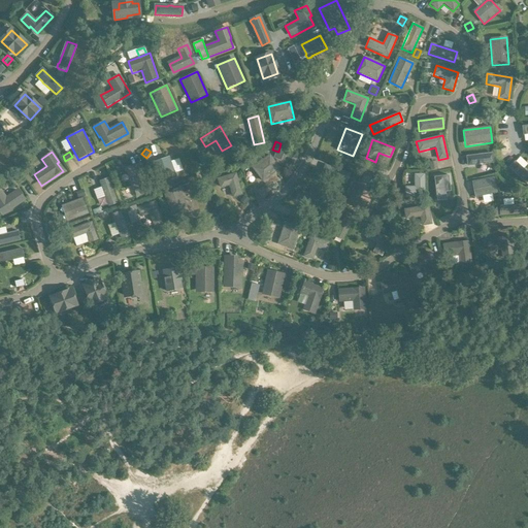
[(284,155),(275,152),(273,158),(282,161),(284,155)]
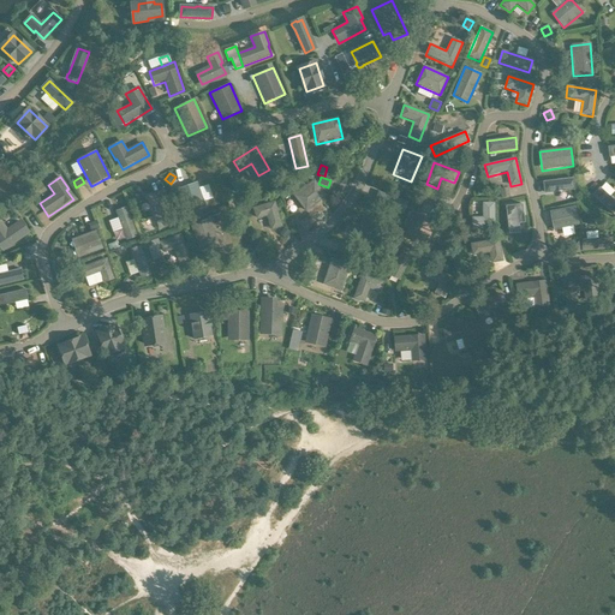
[(573,179),(544,183),(545,193),(554,192),(556,192),(560,192),(562,191),(574,190),(573,179)]
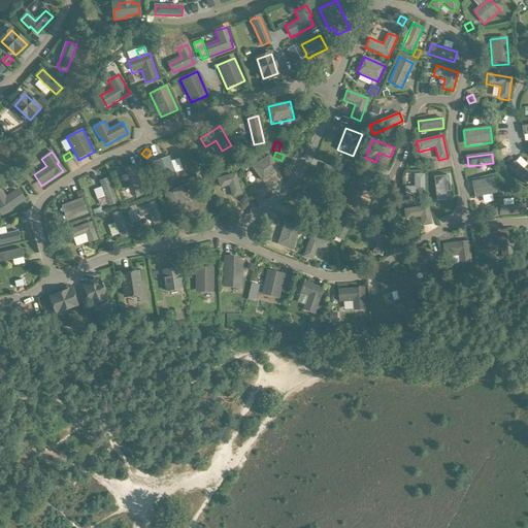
[(233,155),(229,158),(233,164),(237,161),(233,155)]
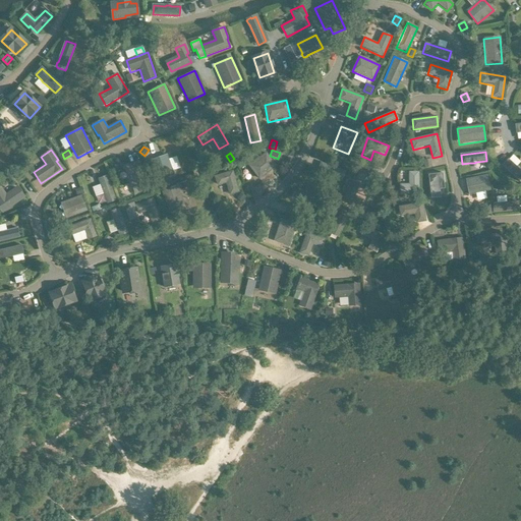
[(248,166),(258,180),(277,166),(266,153),(248,166)]
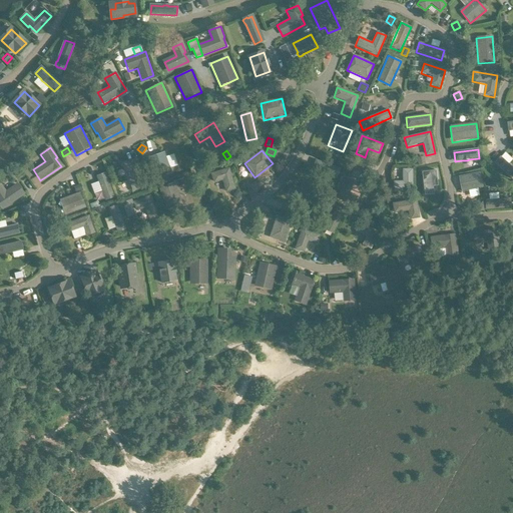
[(255,155),(252,151),(246,155),(249,159),(255,155)]
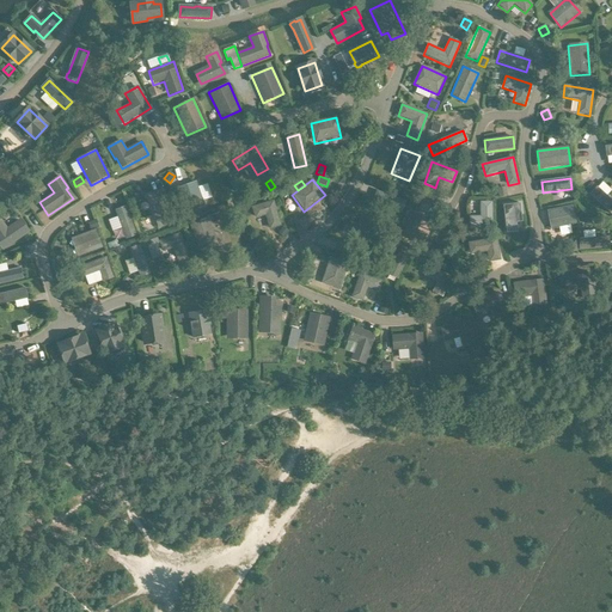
[(185,213),(204,207),(196,182),(177,188),(185,213)]
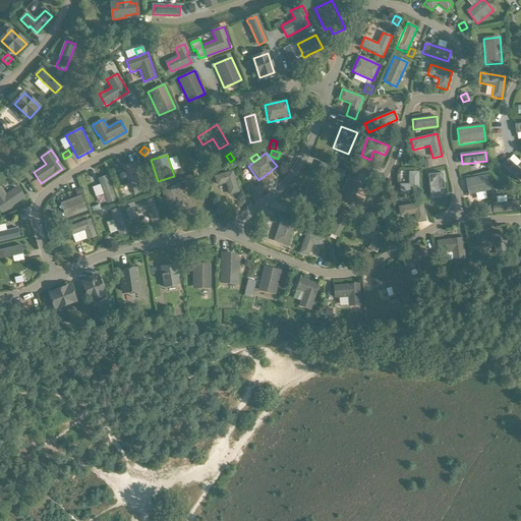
[(520,183),(520,182),(520,171),(508,160),(503,166),(520,183)]
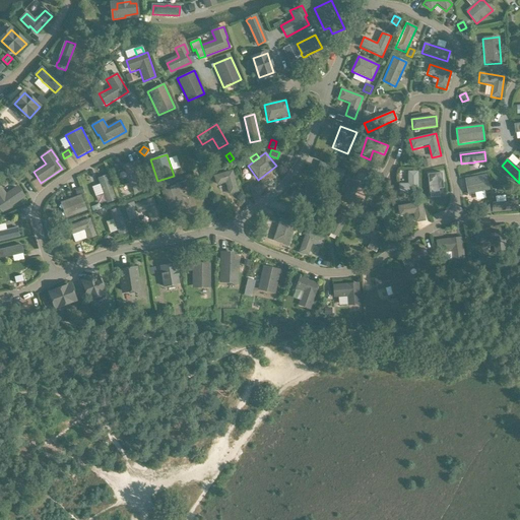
[(123,167),(131,187),(147,181),(139,160),(123,167)]
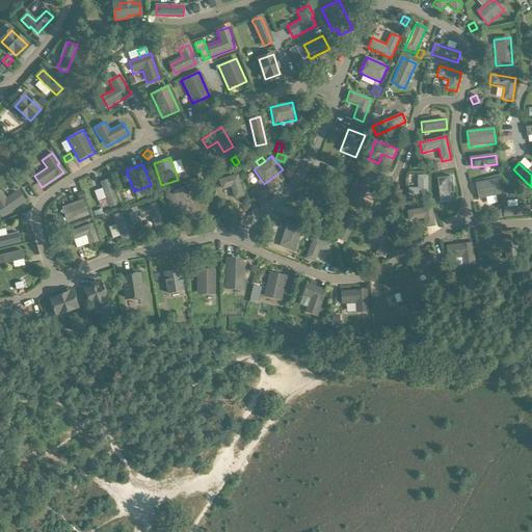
[(324,177),(349,185),(352,175),(327,166),(324,177)]
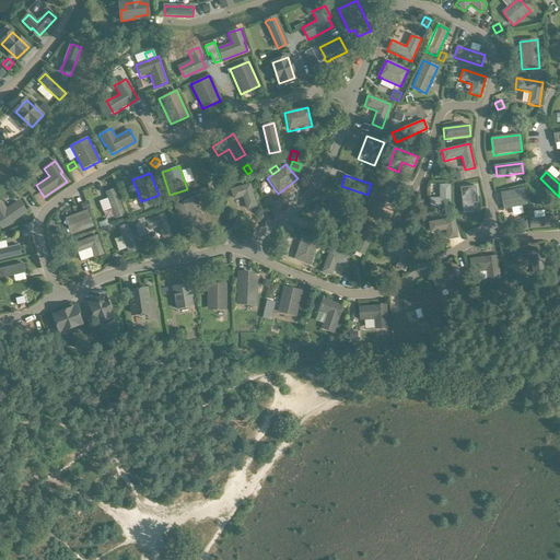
[(230,190),(233,200),(243,198),(246,210),(257,207),(251,184),(230,190)]
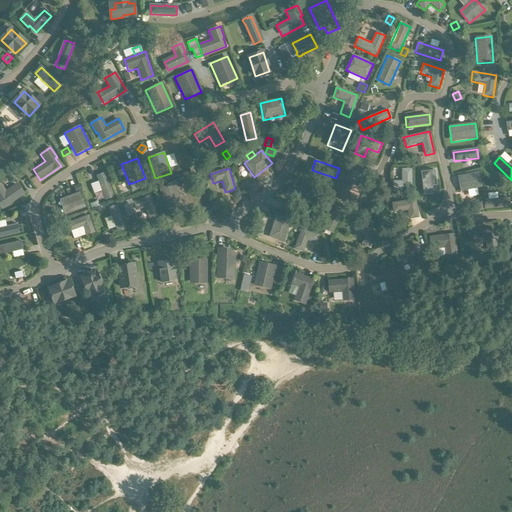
[(412,191),(412,169),(401,169),(402,181),(393,181),(393,192),(412,191)]
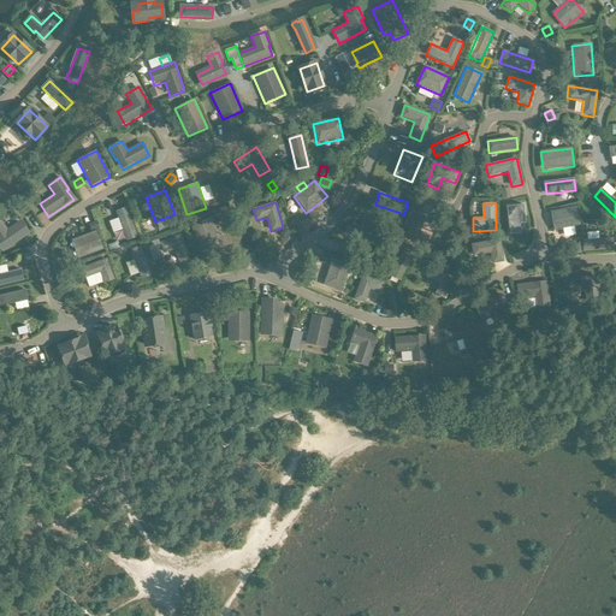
[(525,214),(523,205),(507,207),(510,234),(520,232),(517,215),(525,214)]
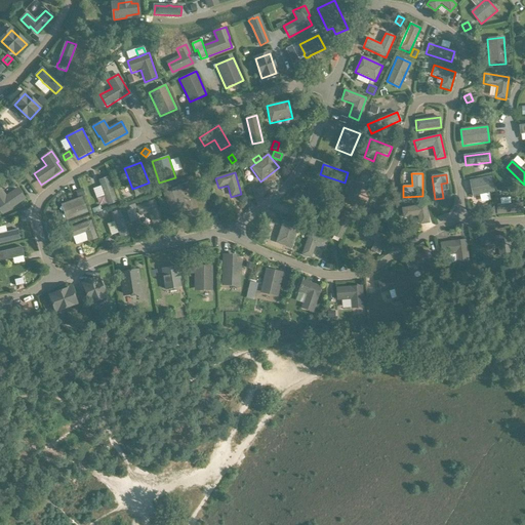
[(491,176),(470,180),(473,197),(494,193),(491,176)]
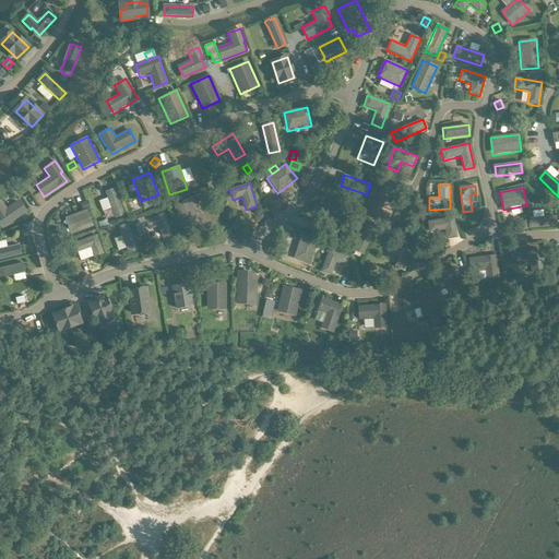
[(117,193),(107,197),(115,218),(125,215),(117,193)]
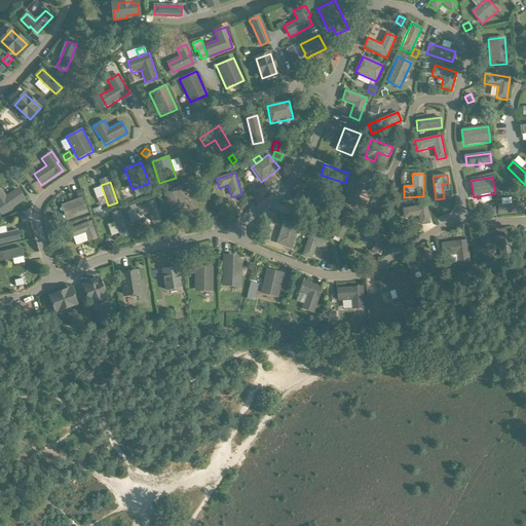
[(188,183),(182,185),(184,191),(190,189),(188,183)]
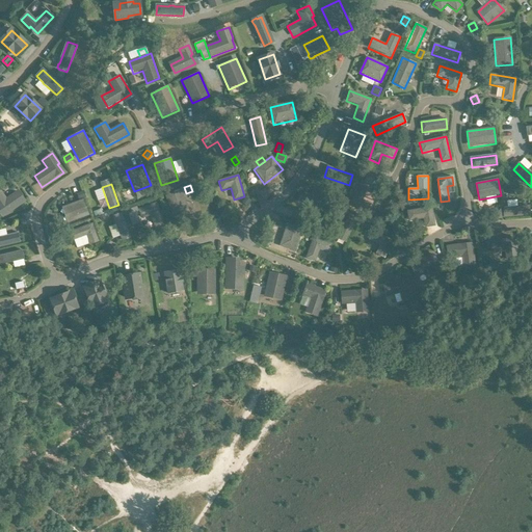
[(358,185),(350,206),(367,213),(371,204),(363,201),(368,188),(358,185)]
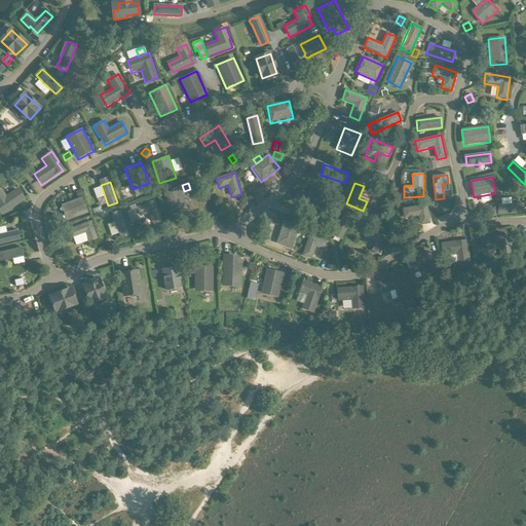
[(141,188),(135,190),(137,196),(143,194),(141,188)]
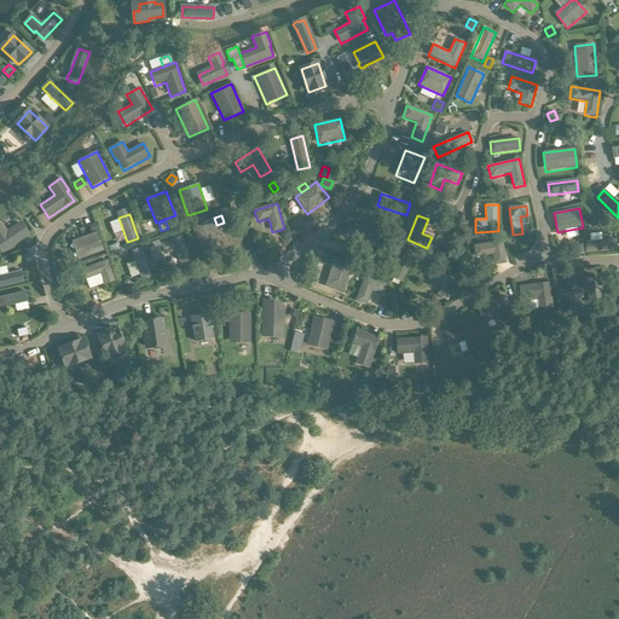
[(212,223),(192,229),(201,254),(220,247),(212,223)]
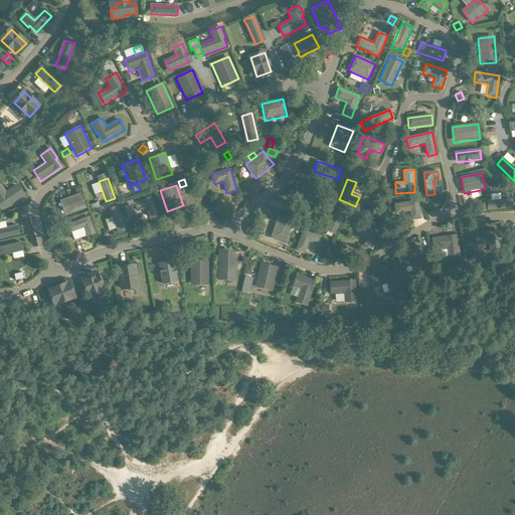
[(289,195),(315,206),(318,196),(293,186),(289,195)]
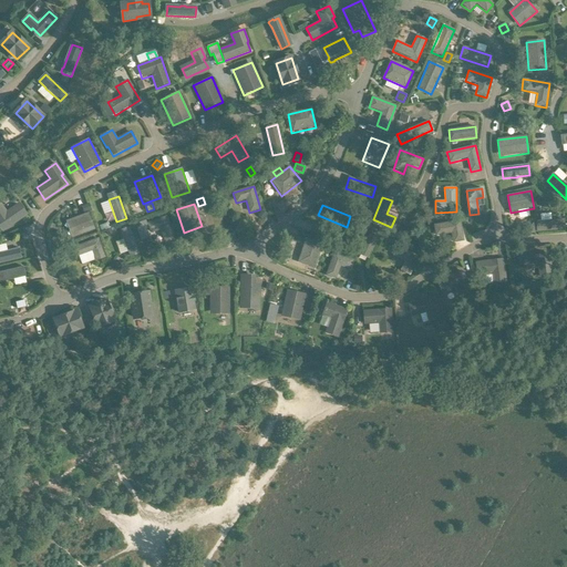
[(0,206),(0,220),(4,228),(26,215),(19,206),(6,215),(0,206)]
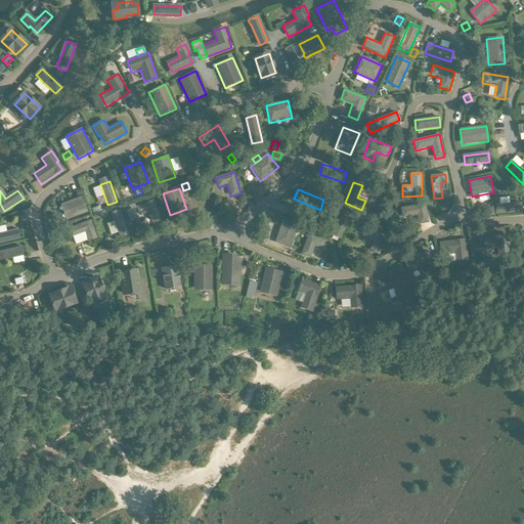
[(248,199),(243,194),(238,200),(244,204),(248,199)]
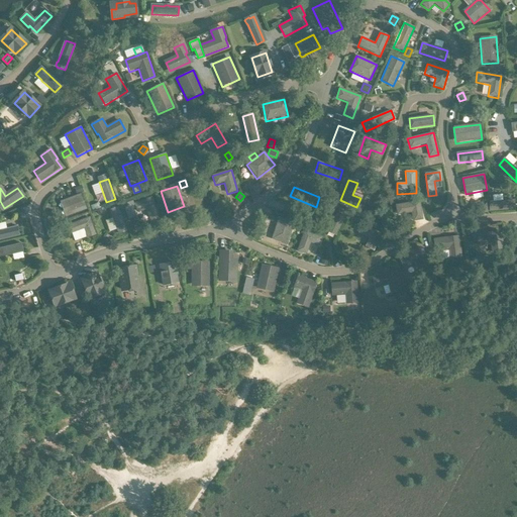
[(66,217),(87,210),(81,194),(60,202),(66,217)]
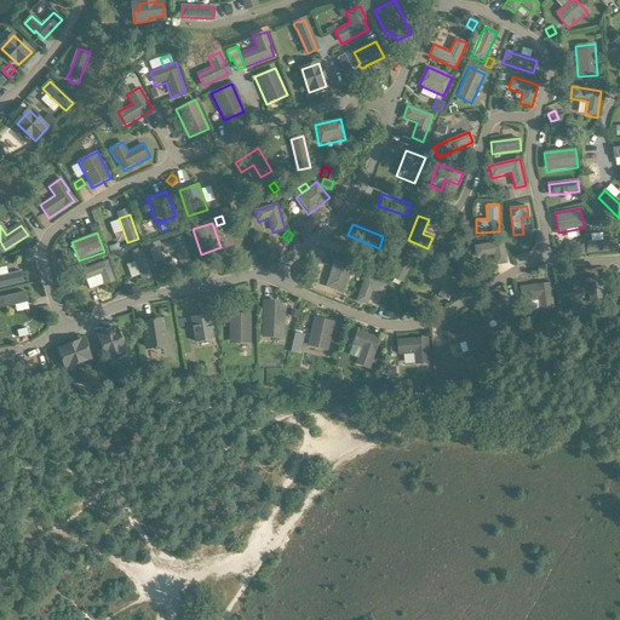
[(161,245),(165,256),(174,252),(181,267),(191,262),(182,236),(161,245)]
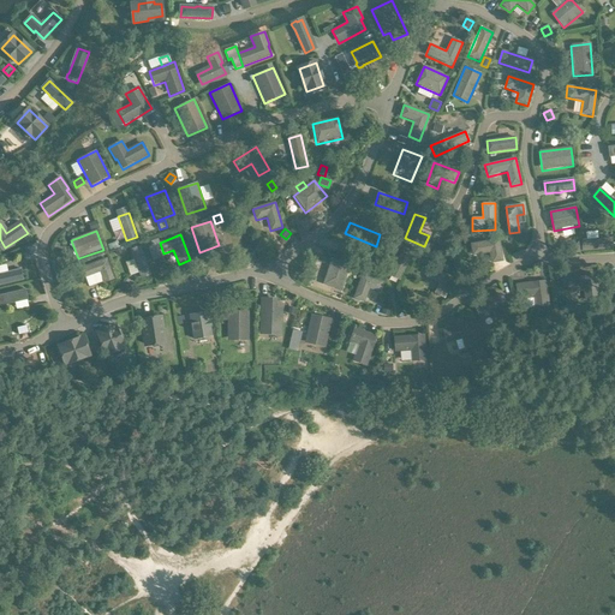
[(611,238),(580,242),(581,252),(613,250),(611,238)]
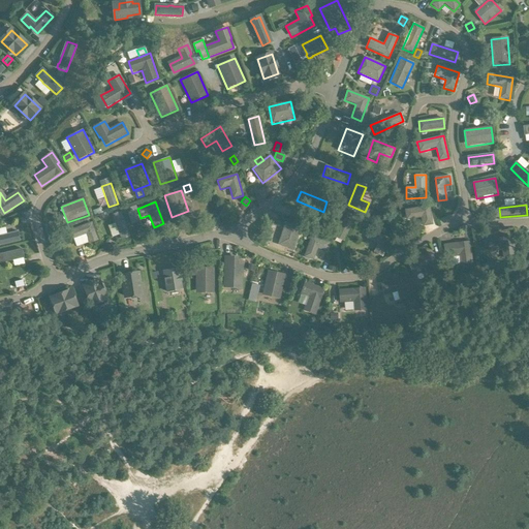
[(421,218),(423,227),(433,225),(429,206),(405,210),(406,220),(421,218)]
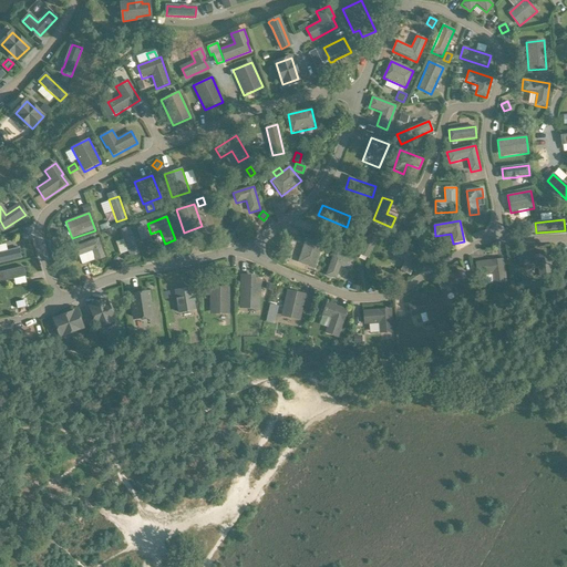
[(523,220),(518,226),(523,229),(527,224),(523,220)]
